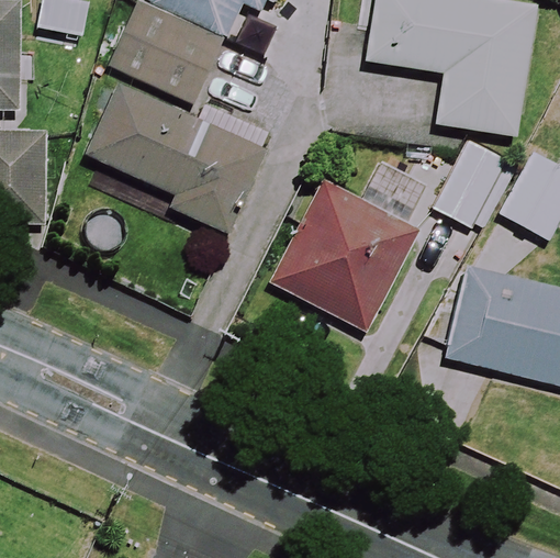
[(0,0),(0,222),(43,224),(47,129),(14,127),(15,110),(20,0),(0,0)]
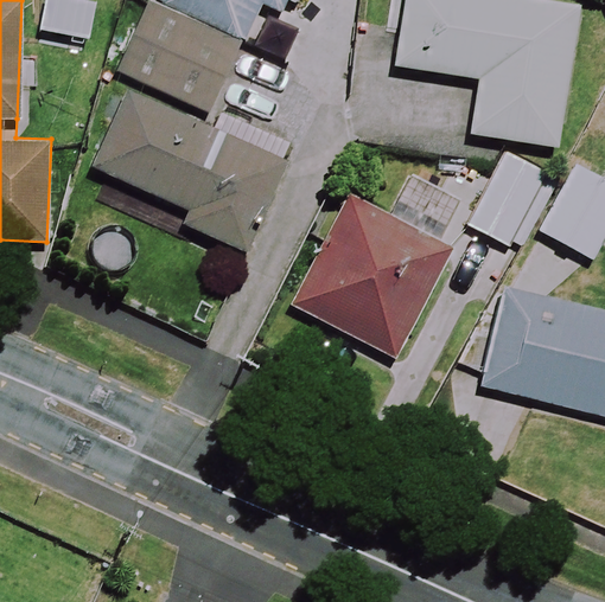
[(151,0),(147,8),(237,50),(260,0),(262,0),(280,8),(284,0),(151,0)]
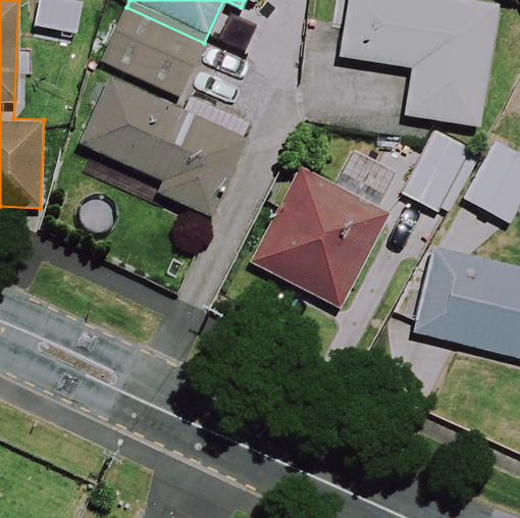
[(495,6),(456,0),(348,0),(340,56),(413,68),(405,114),(475,125),(495,6)]
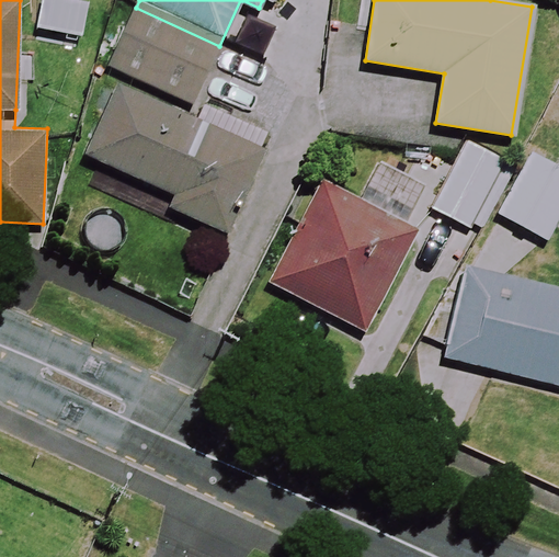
[(219,46),(136,8),(110,64),(193,102),(219,46)]
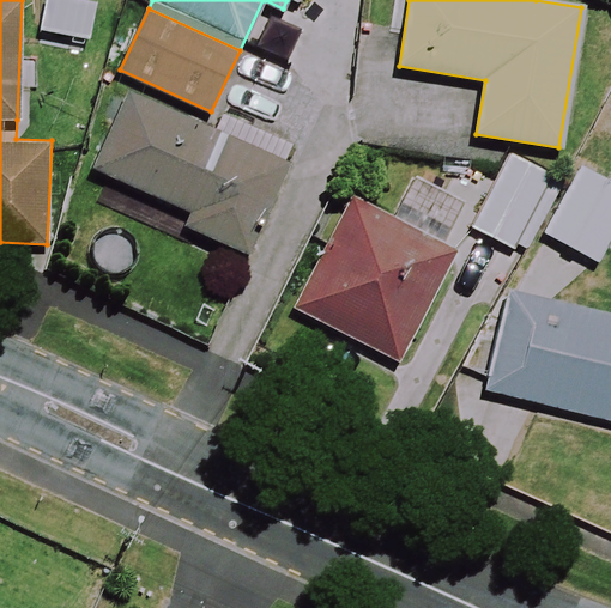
[(286,165),(129,93),(95,169),(193,213),(187,226),(246,254),(286,165)]
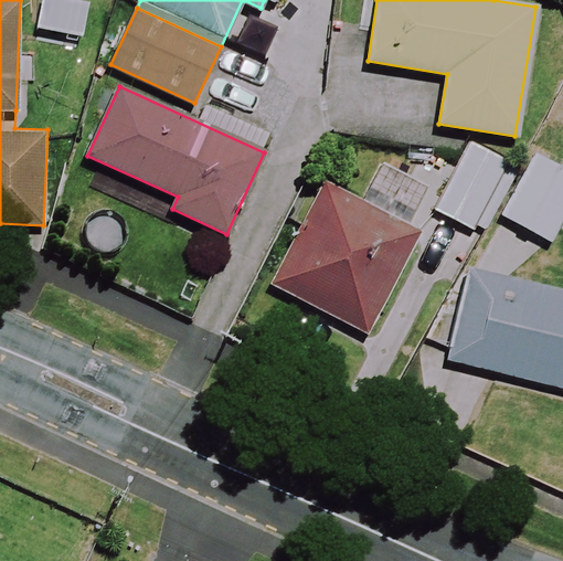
[(517,166),(469,143),(437,209),(484,232),(517,166)]
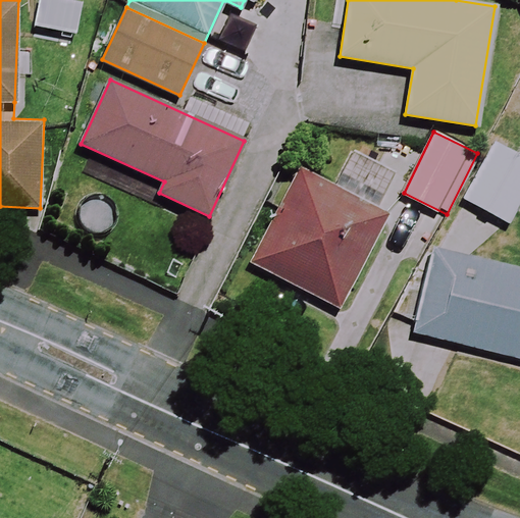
[(519,151),(496,139),(465,200),(510,222),(519,202),(519,151)]
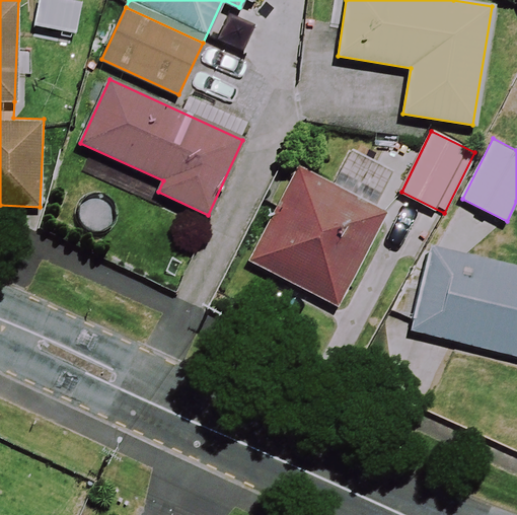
[(384,215),(296,170),(249,262),(337,307),(384,215)]
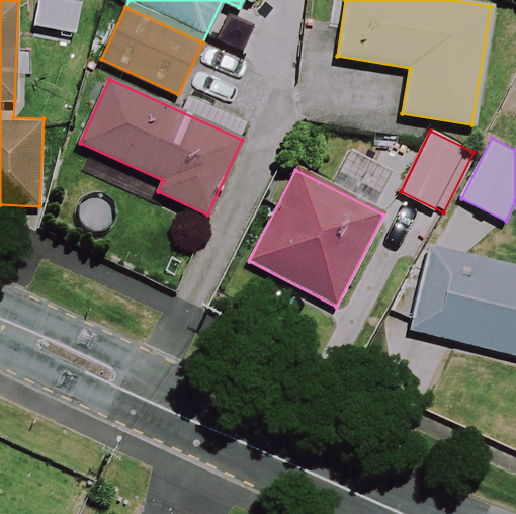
[(515,267),(425,245),(405,328),(515,355),(515,267)]
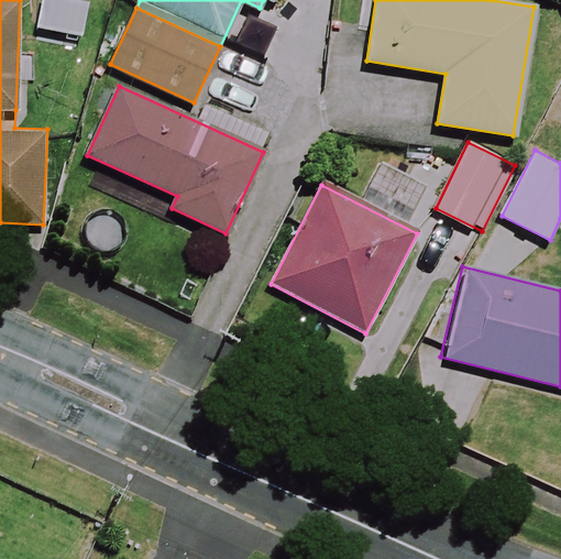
All buildings are outlined.
